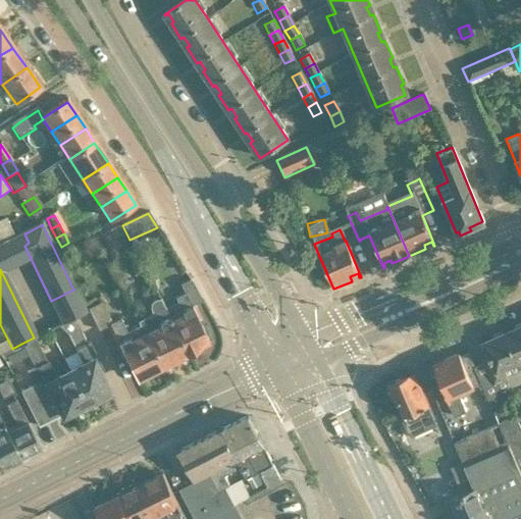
[(199,317),(193,307),(201,302),(190,280),(179,286),(184,295),(174,300),(175,303),(163,309),(174,331),(185,353),(187,352),(191,353),(196,350),(197,346),(207,341),(196,319),(199,317)]
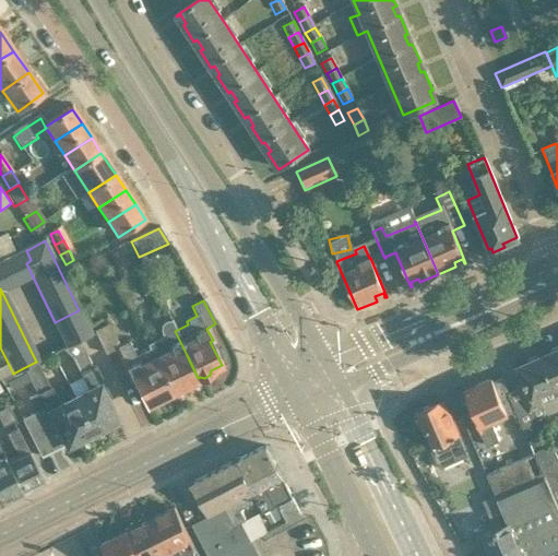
[(198,378),(187,355),(175,331),(170,320),(165,323),(161,327),(159,330),(159,334),(162,338),(147,344),(150,349),(147,350),(168,394),(176,390),(179,391),(185,388),(186,385),(198,378)]
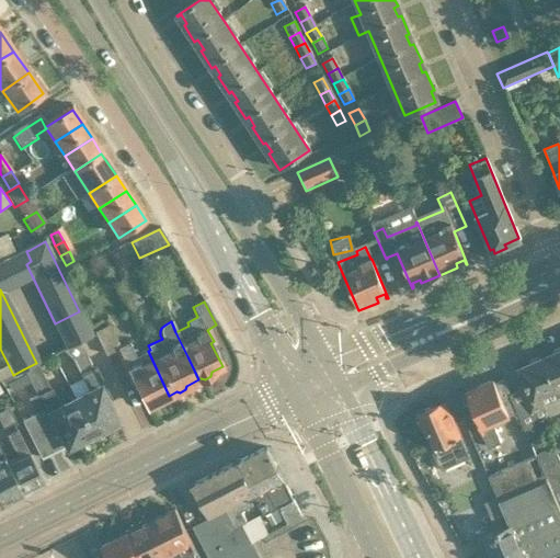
[(169,396),(148,351),(136,357),(127,343),(118,348),(106,327),(92,334),(105,359),(118,351),(128,368),(122,372),(127,382),(130,388),(134,386),(146,408),(158,401),(161,402),(168,399),(168,396),(169,396)]
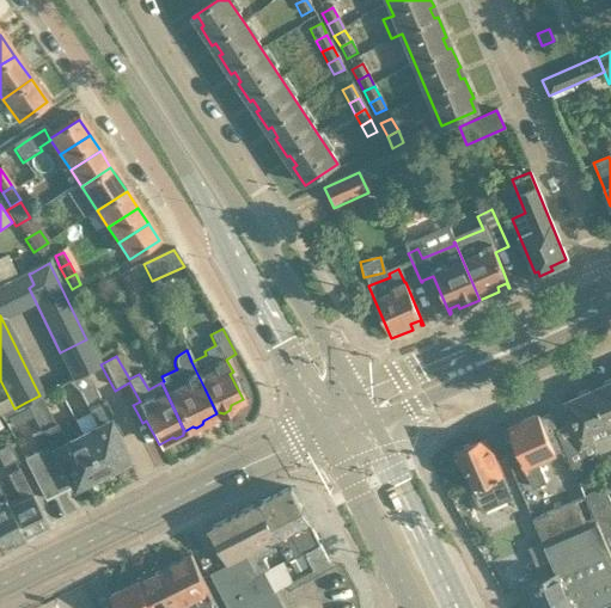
[(128,462),(126,458),(116,440),(121,438),(103,404),(101,405),(92,387),(80,378),(71,382),(68,384),(80,393),(98,429),(80,437),(99,477),(99,476),(102,476),(105,477),(112,473),(114,470),(128,462)]
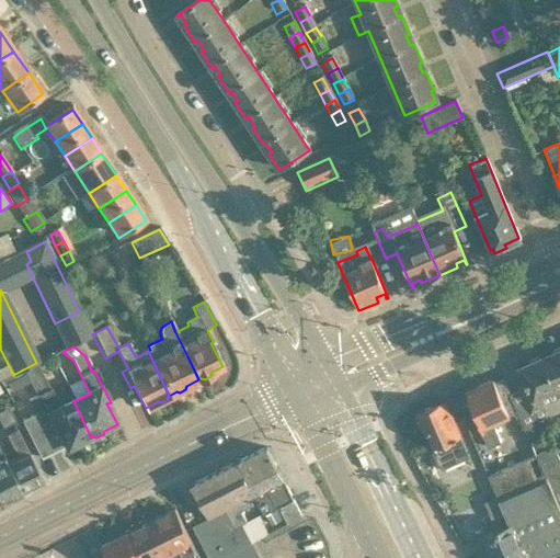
[(551,355),(541,360),(557,394),(559,401),(559,349),(559,350),(552,352),(551,355)]
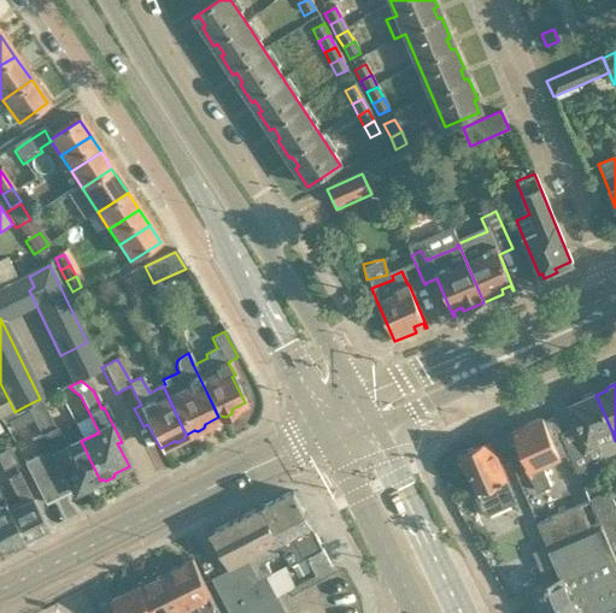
[(1,385),(0,385),(0,418),(15,412),(1,385)]
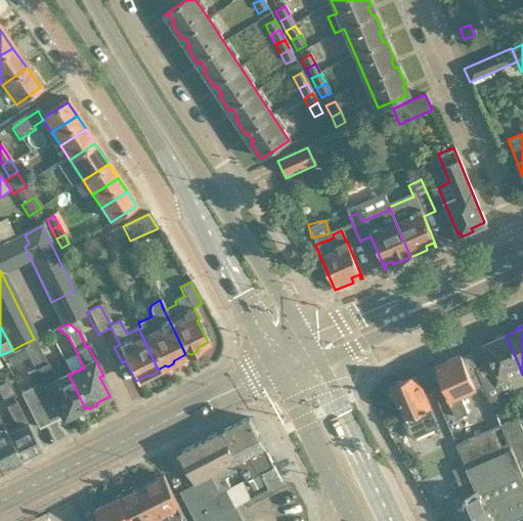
[(486,365),(476,371),(482,386),(491,406),(498,402),(496,392),(511,386),(514,393),(522,389),(522,375),(520,367),(506,336),(504,337),(500,336),(494,339),(493,342),(483,346),(489,359),(484,361),(486,365)]
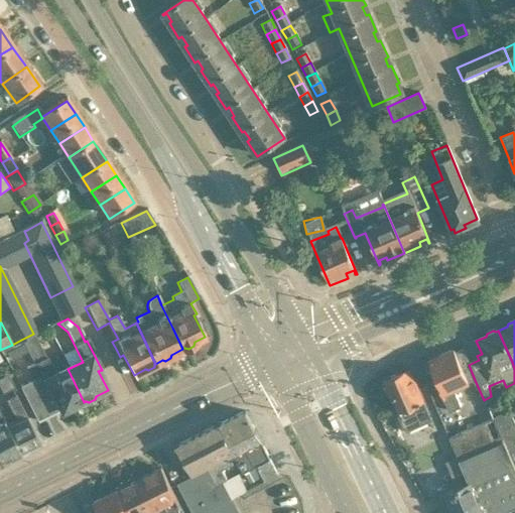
[(12,345),(0,350),(3,356),(7,354),(23,346),(21,340),(12,345)]
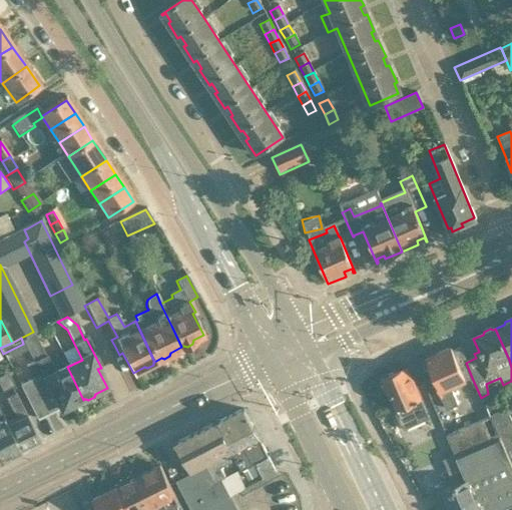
[(23,344),(7,352),(11,360),(27,352),(23,344)]
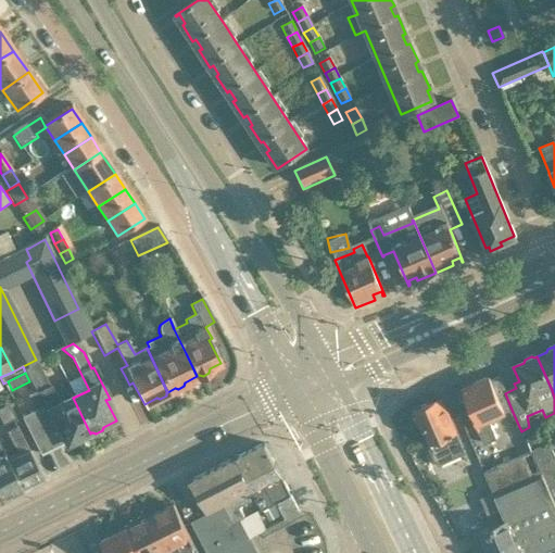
[(488,378),(462,390),(470,410),(468,411),(471,417),(483,447),(496,441),(487,422),(512,410),(505,393),(499,379),(499,377),(497,378),(490,382),(488,378)]
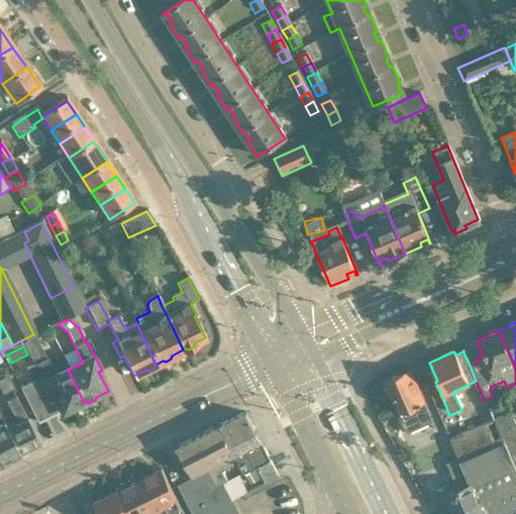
[(84,403),(68,370),(55,377),(46,361),(34,367),(49,397),(53,395),(62,414),(75,407),(78,408),(83,406),(84,403)]
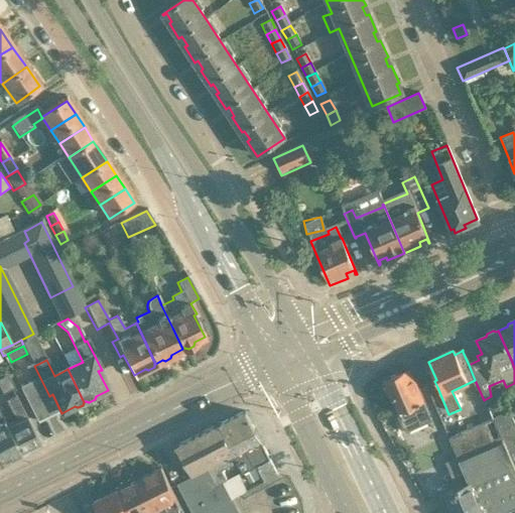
[(61,413),(52,394),(49,396),(34,366),(26,370),(29,377),(33,381),(20,388),(38,424),(61,413)]
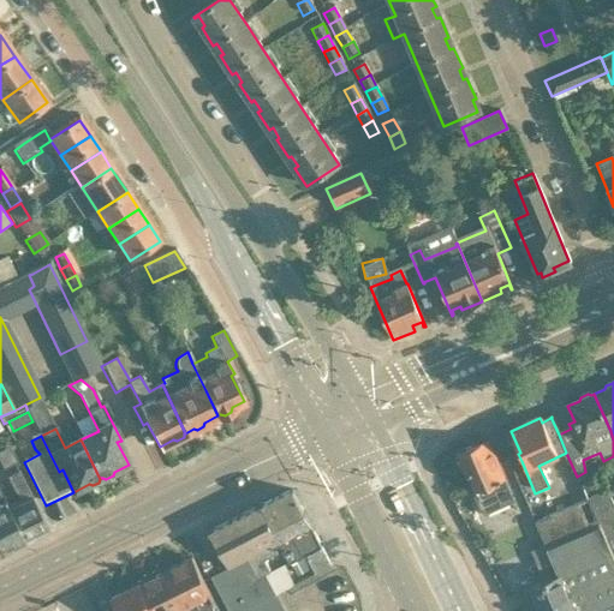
[(505,481),(498,466),(496,466),(486,443),(487,443),(486,442),(457,455),(458,459),(454,462),(458,471),(464,471),(464,473),(466,472),(486,515),(512,503),(502,483),(505,481)]
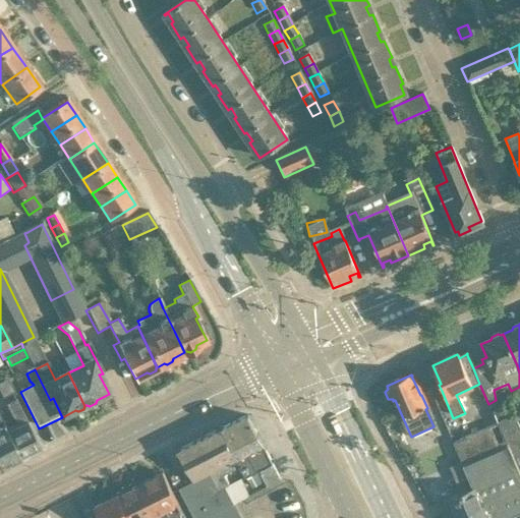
[(0,391),(3,398),(12,394),(6,381),(0,384),(0,391)]
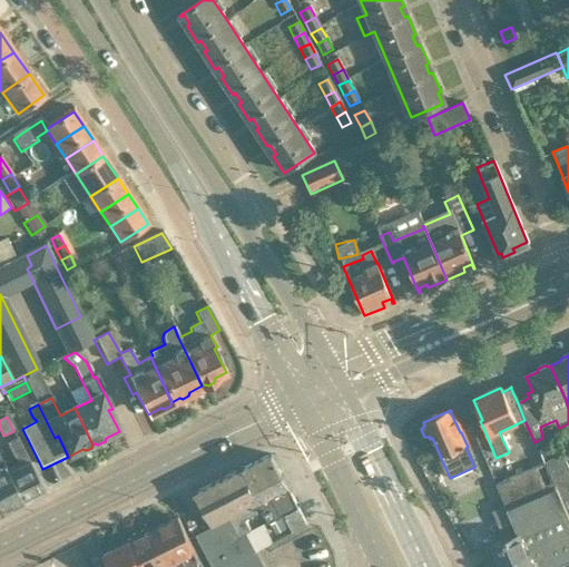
[(42,492),(23,450),(18,439),(7,443),(19,468),(7,473),(22,502),(42,492)]
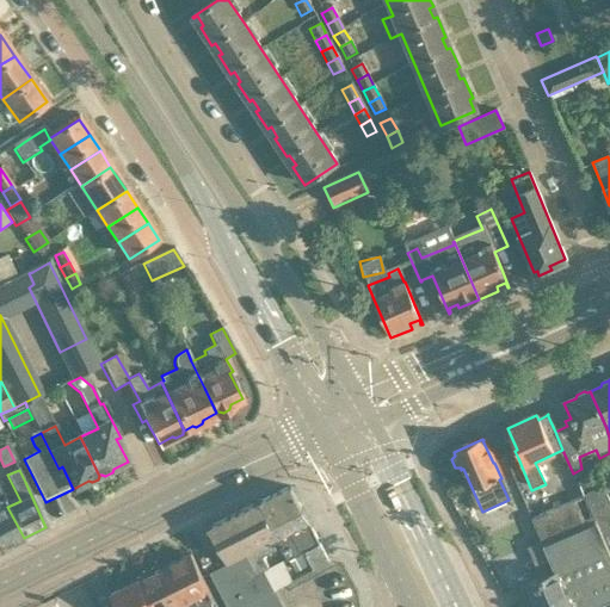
[(573,474),(556,479),(567,505),(584,499),(573,474)]
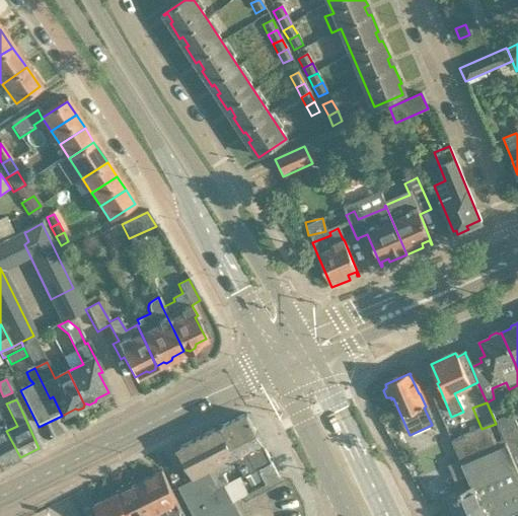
[(270,462),(252,428),(245,415),(218,429),(234,459),(243,476),(270,462)]
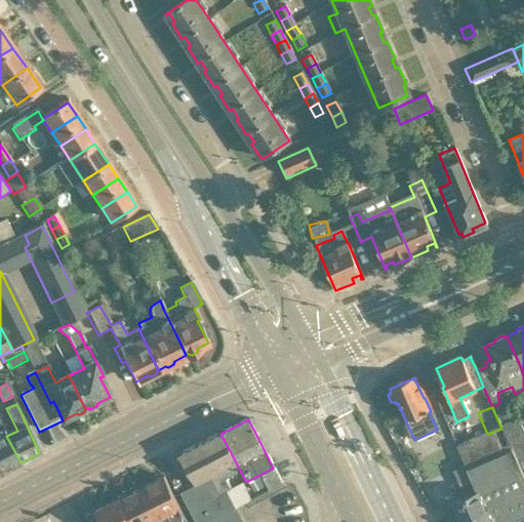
[(521,474),(523,472),(523,437),(517,422),(501,429),(521,474)]
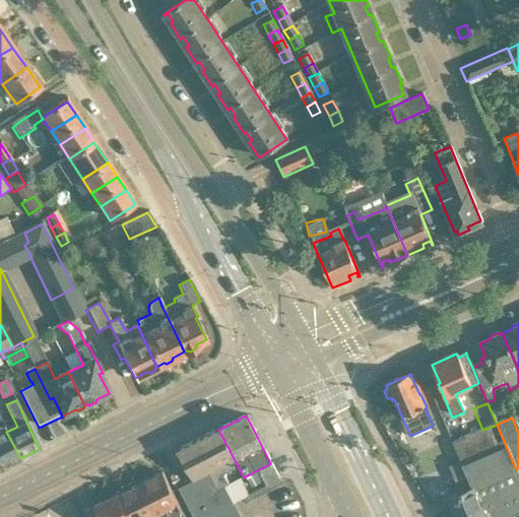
[(6,432),(0,419),(0,468),(20,458),(6,432)]
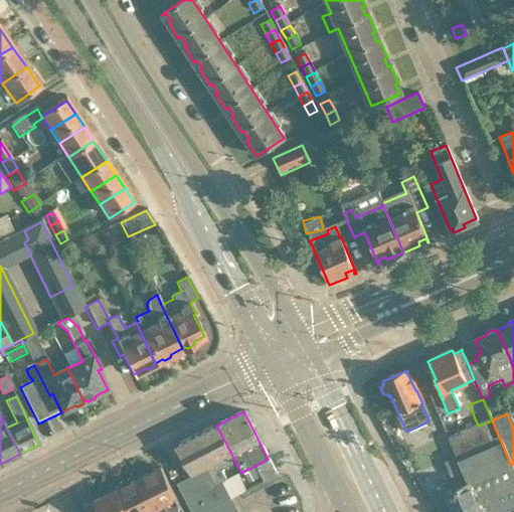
[(513,471),(511,465),(492,420),(448,439),(455,457),(466,483),(455,488),(445,492),(453,511),(498,511),(513,505),(513,471)]
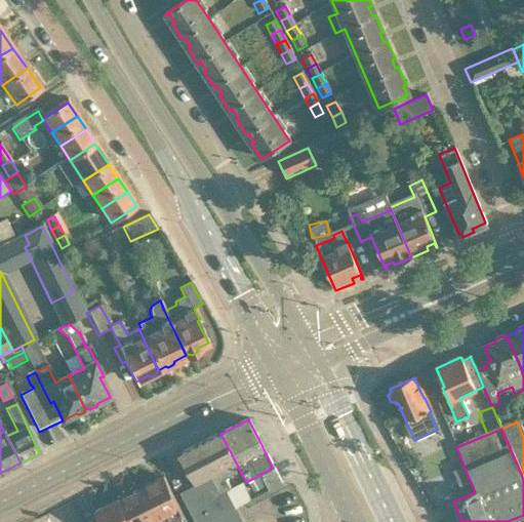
[(232,467),(237,465),(220,434),(178,455),(194,485),(212,476),(222,494),(227,491),(231,489),(226,479),(235,474),(232,467)]
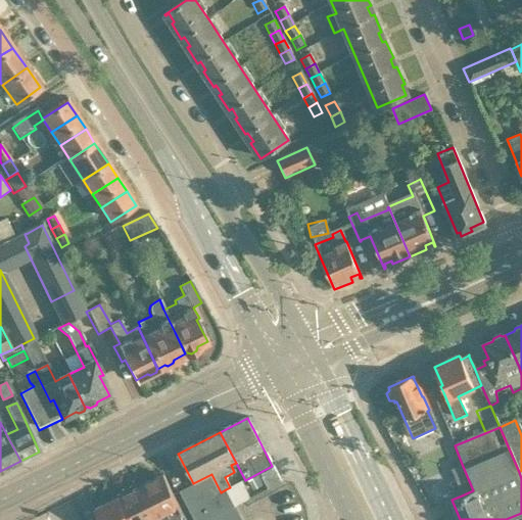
[(473,490),(462,464),(451,469),(462,495),(473,490)]
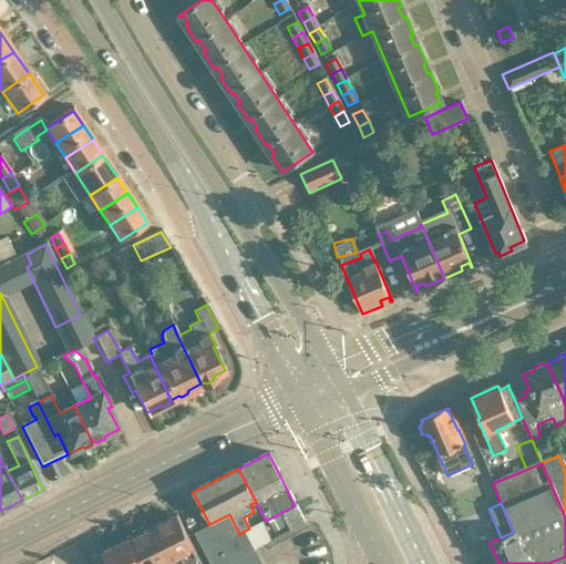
[(261,563),(245,531),(239,534),(229,514),(209,524),(195,532),(203,549),(211,563),(261,563)]
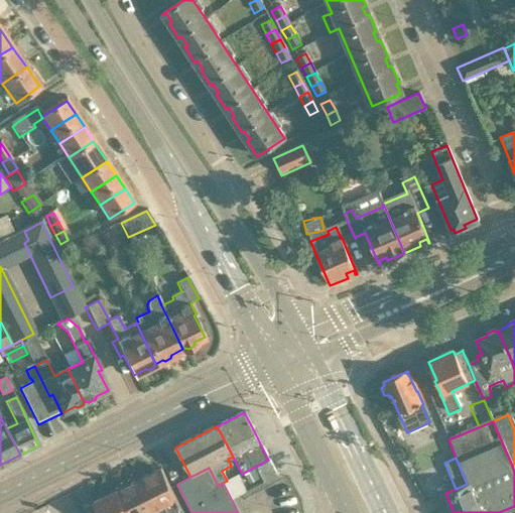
[(181,512),(160,469),(138,481),(153,511),(164,506),(167,512),(181,512)]
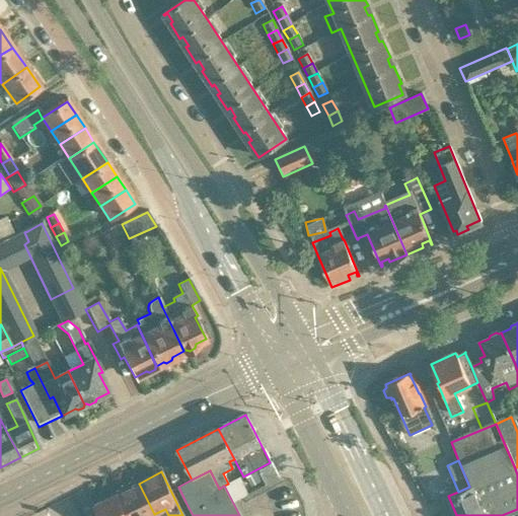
[(152,515),(154,514),(139,484),(117,495),(127,515),(152,515)]
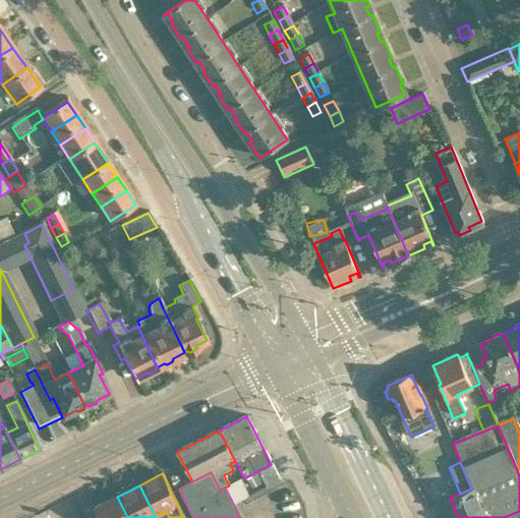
[(127,517),(117,497),(95,508),(100,517),(127,517)]
